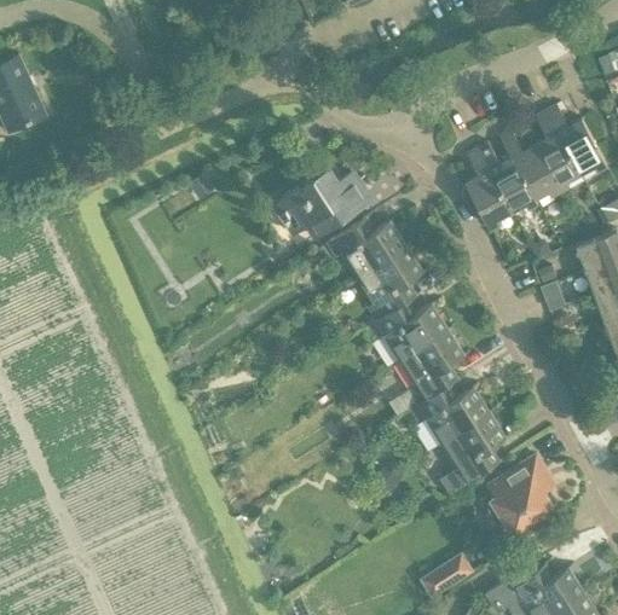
[(301,0),(306,10),(316,6),(313,0),(301,0)]
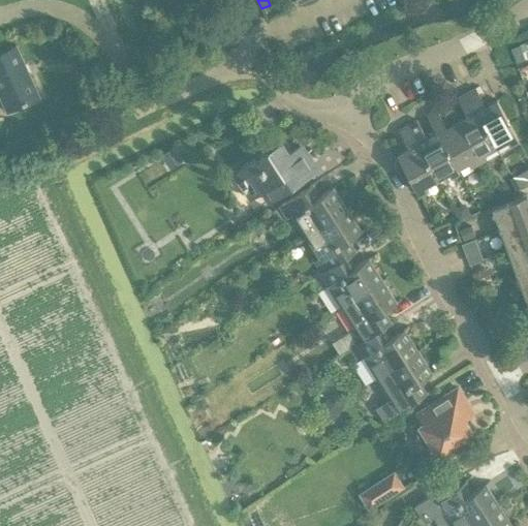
[(294,0),(299,8),(317,0),(294,0)]
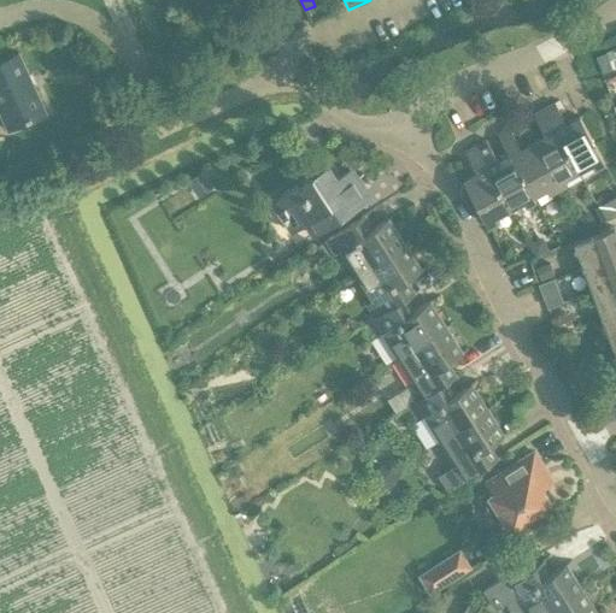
[(19,57),(0,65),(0,110),(10,131),(46,115),(19,57)]
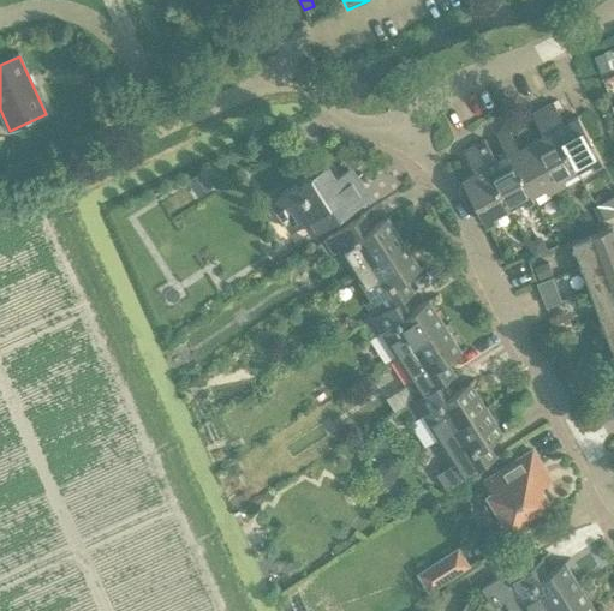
[(602,161),(579,119),(565,127),(554,106),(543,112),(577,175),(602,161)]
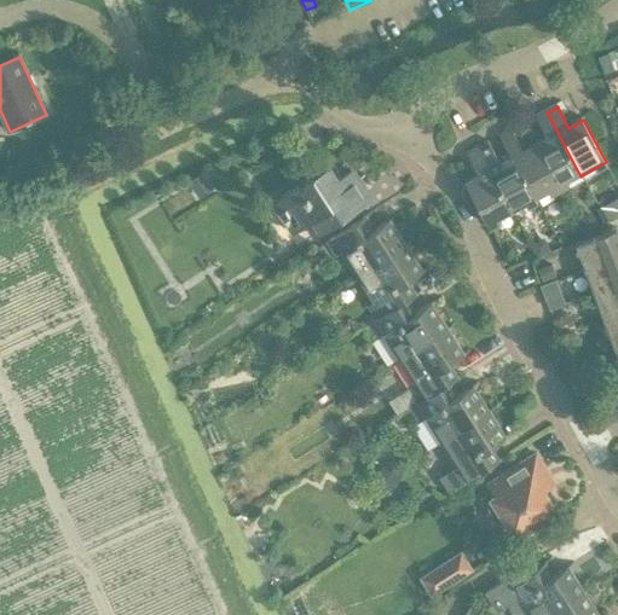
[(559,189),(581,177),(547,112),(536,119),(547,139),(535,146),(559,189)]
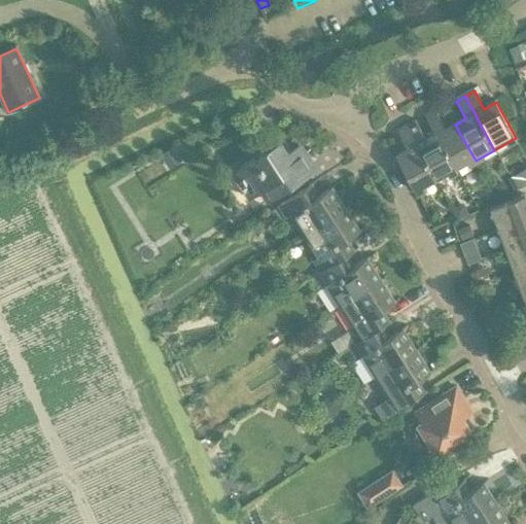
[(476,161),(455,125),(446,130),(435,111),(425,117),(434,135),(436,135),(456,171),(476,161)]
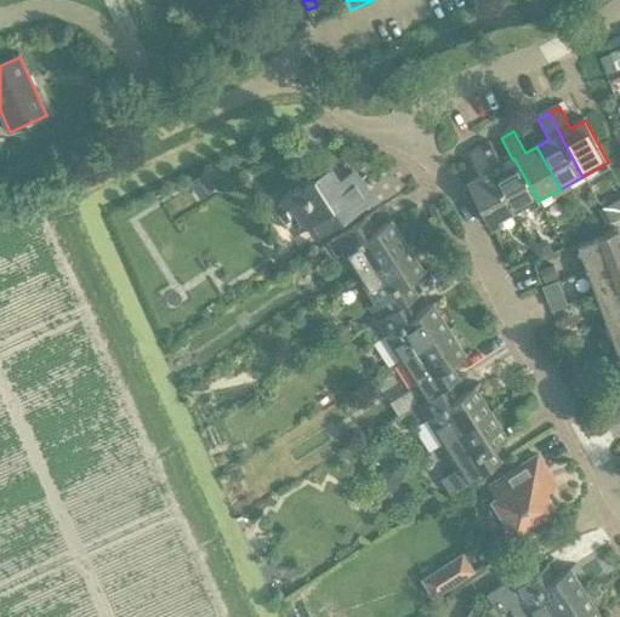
[(515,159),(512,159),(502,165),(490,144),(479,150),(515,215),(538,201),(515,159)]
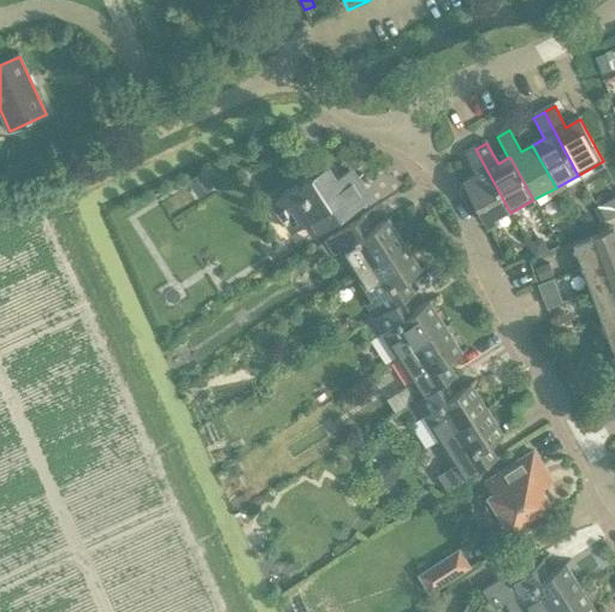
[(486,226),(510,213),(475,149),(465,155),(477,176),(463,183),(486,226)]
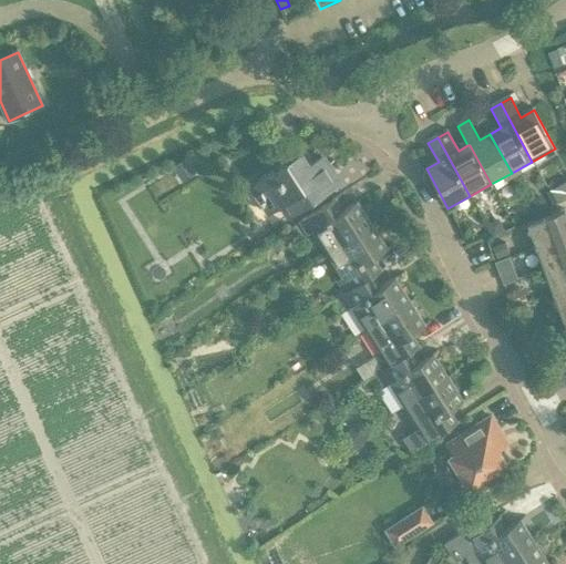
[(322,161),(306,171),(297,157),(249,188),(267,217),(279,209),(287,222),(340,187),(322,161)]
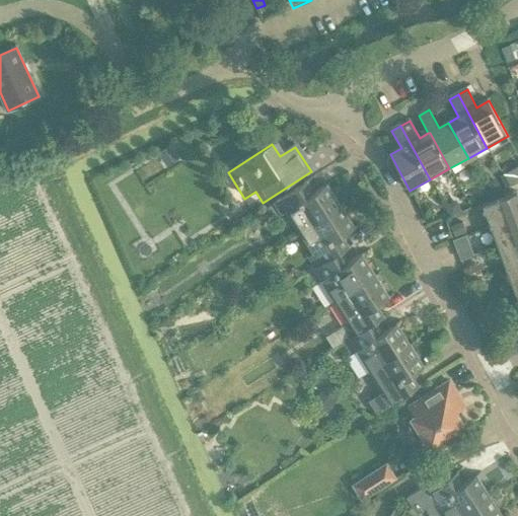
[(341,209),(326,187),(310,198),(303,187),(274,205),(282,218),(288,213),(301,234),(341,209)]
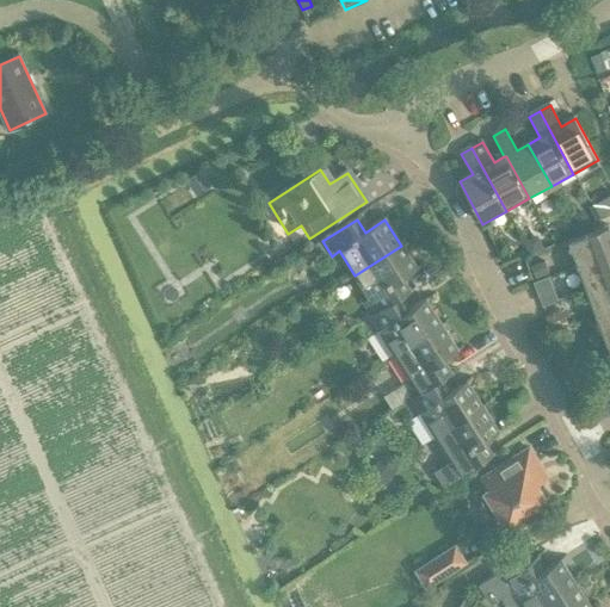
[(609,228),(570,243),(579,270),(609,256),(609,228)]
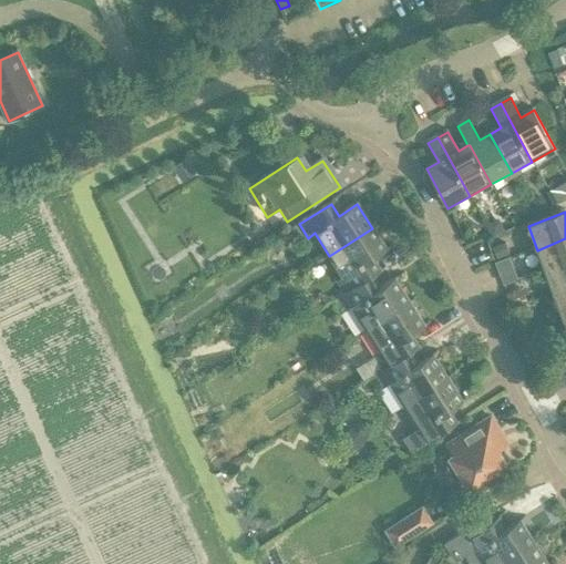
[(370,264),(388,253),(372,228),(329,256),(343,278),(337,283),(345,296),(370,280),(371,282),(378,276),(370,264)]
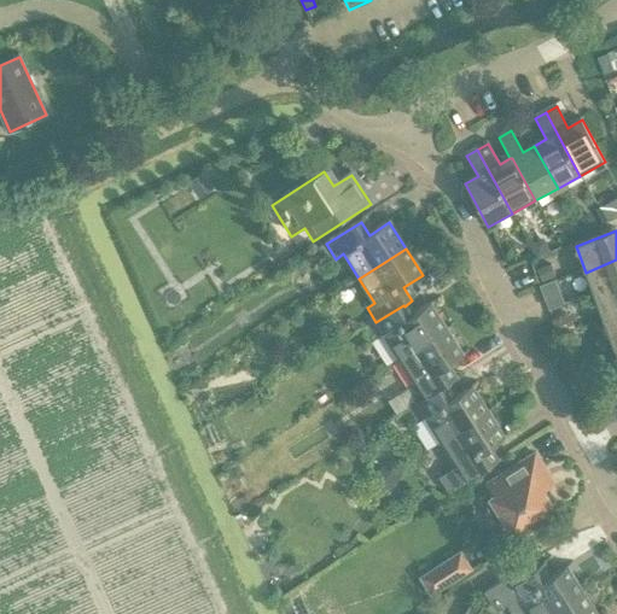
[(616,259),(586,273),(594,297),(616,287),(616,259)]
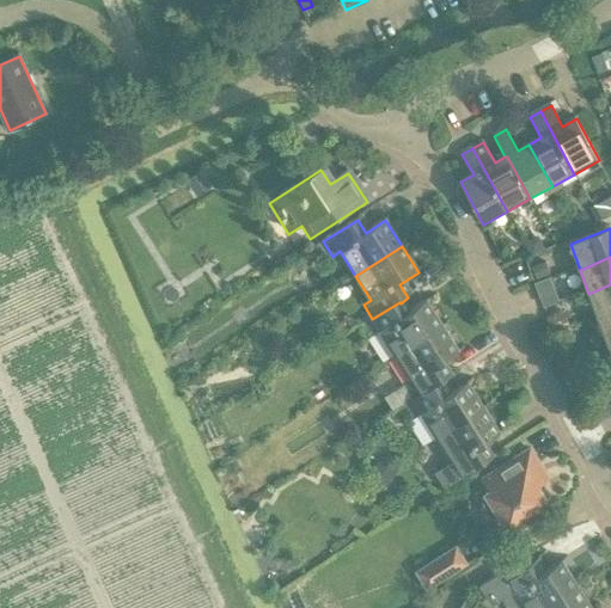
[(610,284),(588,294),(598,319),(610,313),(610,284)]
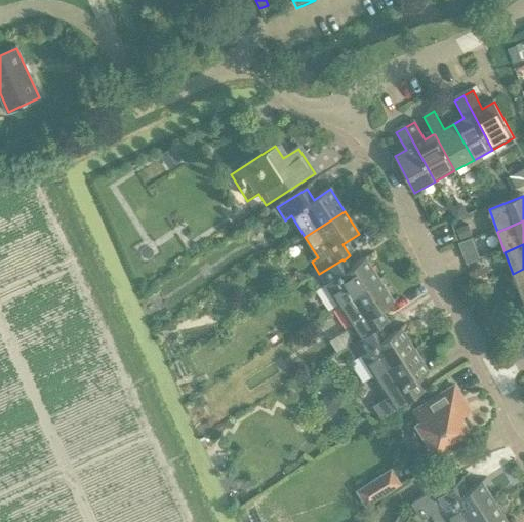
[(340,307),(380,281),(366,259),(350,270),(344,261),(343,259),(319,274),(312,278),(320,290),(327,286),(340,307)]
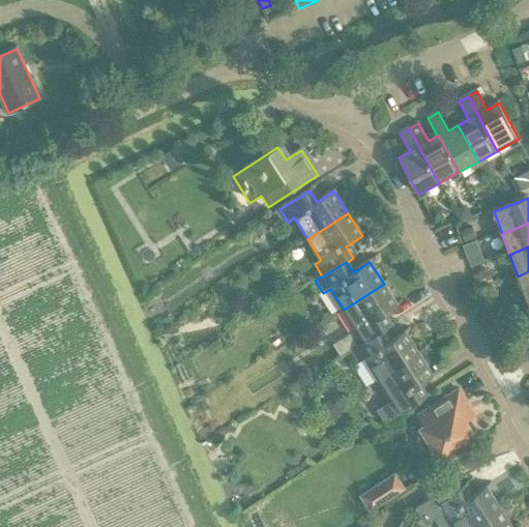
[(528,271),(518,276),(525,297),(528,295),(528,271)]
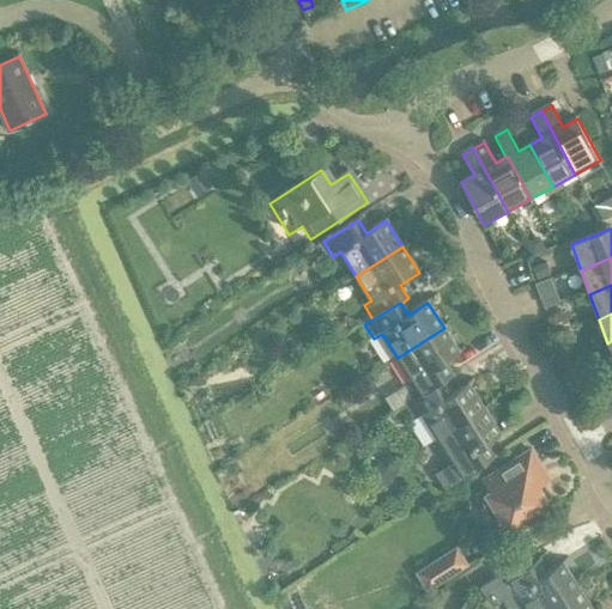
[(441,367),(460,354),(444,328),(398,358),(413,383),(405,388),(413,401),(414,402),(441,385),(442,385),(449,381),(441,367)]
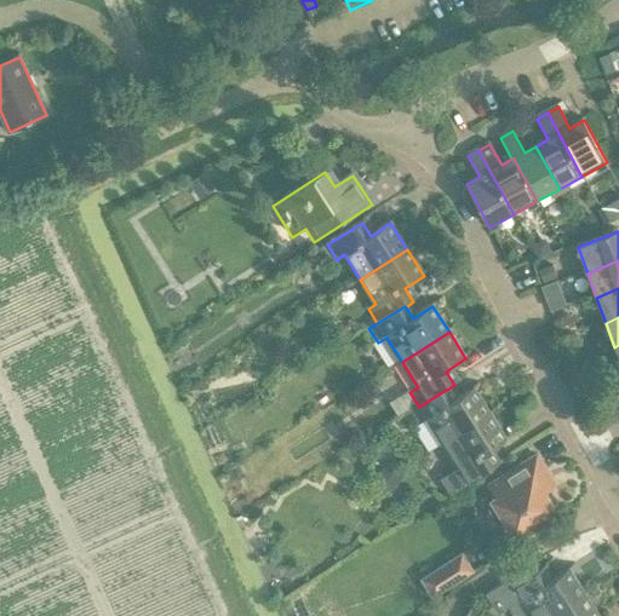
[(443,445),(491,415),(474,389),(454,402),(447,390),(446,390),(419,407),(418,406),(411,412),(420,426),(428,421),(443,445)]
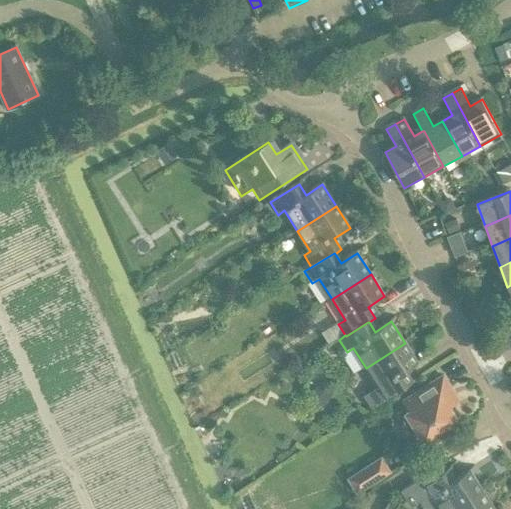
[(419,365),(405,343),(366,368),(379,388),(364,398),(372,410),(380,405),(409,386),(402,375),(419,365)]
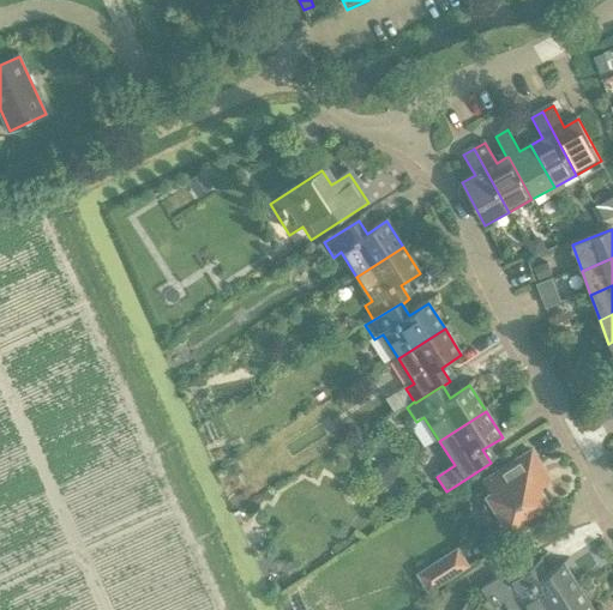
[(497,515),(498,514),(509,531),(548,505),(538,489),(545,484),(538,475),(542,472),(530,453),(484,484),(491,495),(487,497),(486,499),(485,500),(485,501),(484,502),(484,505),(484,506),(484,507),(484,509),(485,511),(485,512),(486,513),(487,514),(488,515),(491,515),(492,515),(493,515),(496,515),(497,515)]
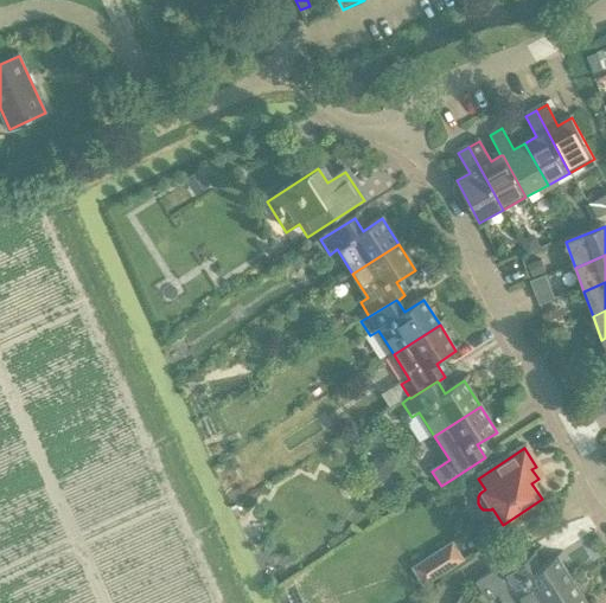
[(452,547),(415,571),(425,585),(460,562),(452,547)]
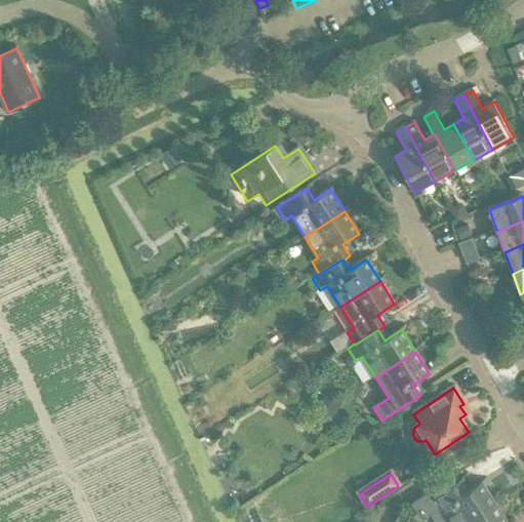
[(471,521),(496,506),(481,483),(466,493),(458,482),(428,502),(436,514),(442,510),(450,521),(471,521)]
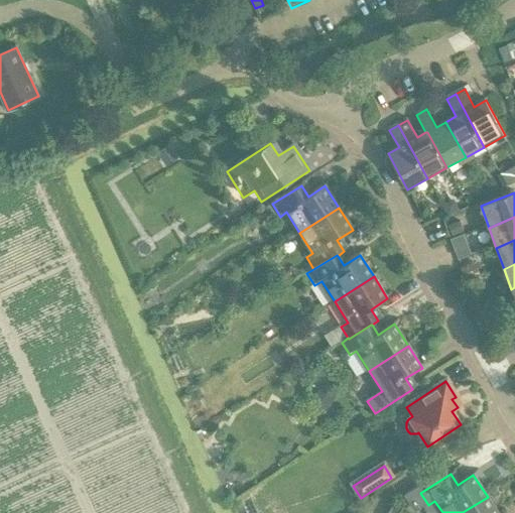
[(497,512),(488,497),(463,512),(497,512)]
